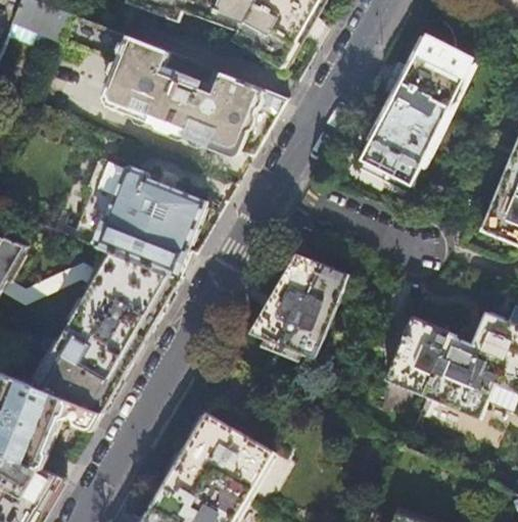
[(0,41),(8,20),(17,0),(0,0),(0,41)]
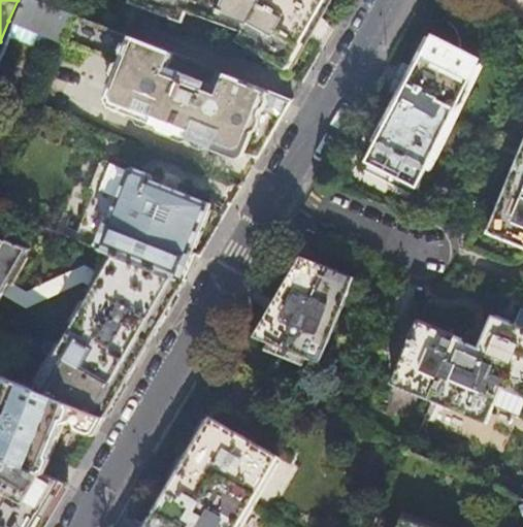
[(54,7),(35,0),(18,0),(8,21),(116,63),(102,98),(106,105),(132,117),(135,122),(142,125),(150,123),(190,139),(193,144),(199,147),(204,144),(231,156),(238,152),(243,155),(244,154),(253,157),(262,141),(286,100),(54,7)]
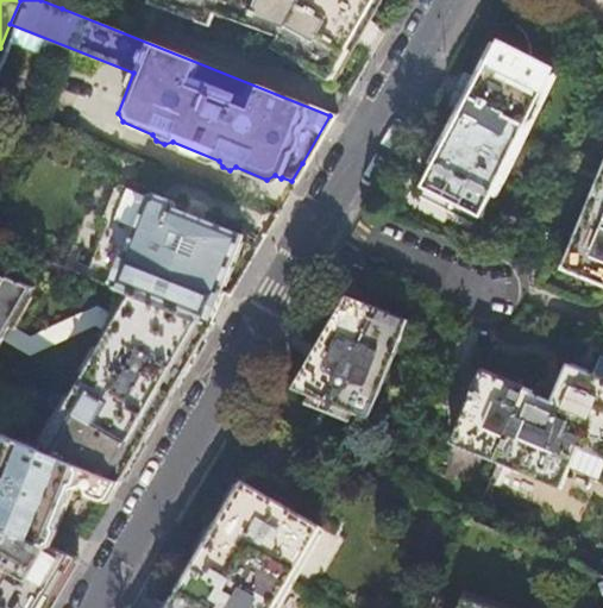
[(144,0),(144,1),(203,24),(208,11),(272,36),(267,48),(321,79),(339,48),(366,0),(144,0)]
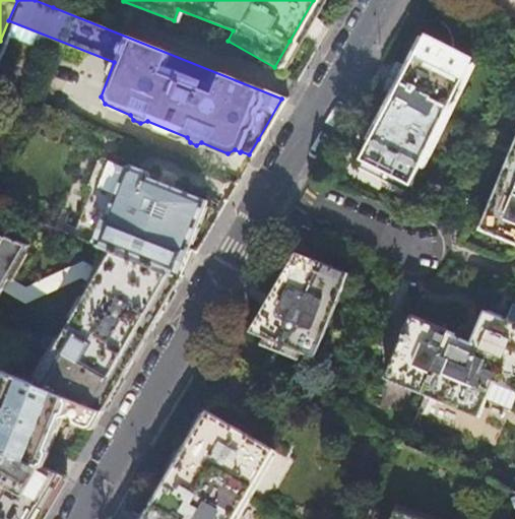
[(409,184),(473,58),(423,31),(389,95),(358,157),(409,184)]
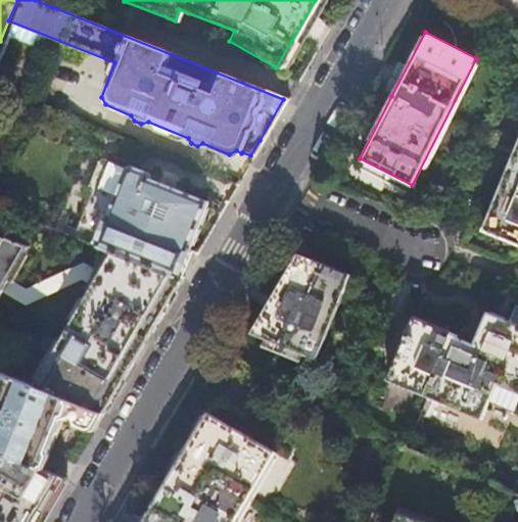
[(517,139),(512,155),(482,230),(517,244),(517,139)]
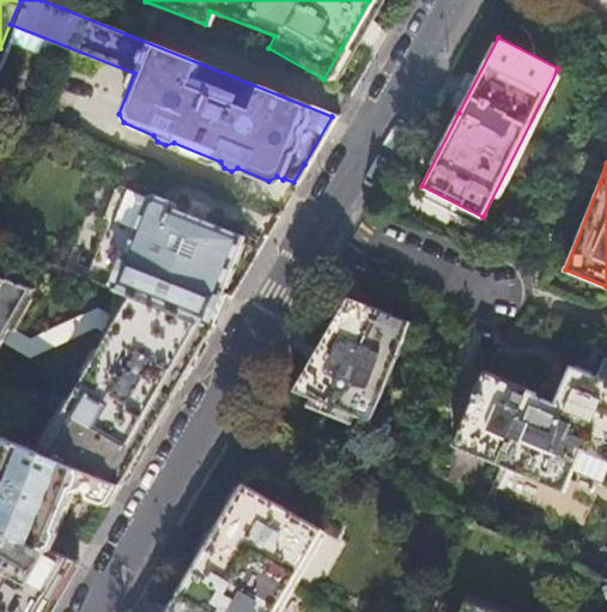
[(114,183),(77,276),(126,295),(202,326),(217,290),(216,289),(223,271),(237,236),(170,208),(170,205),(169,203),(147,194),(144,195),(114,183)]
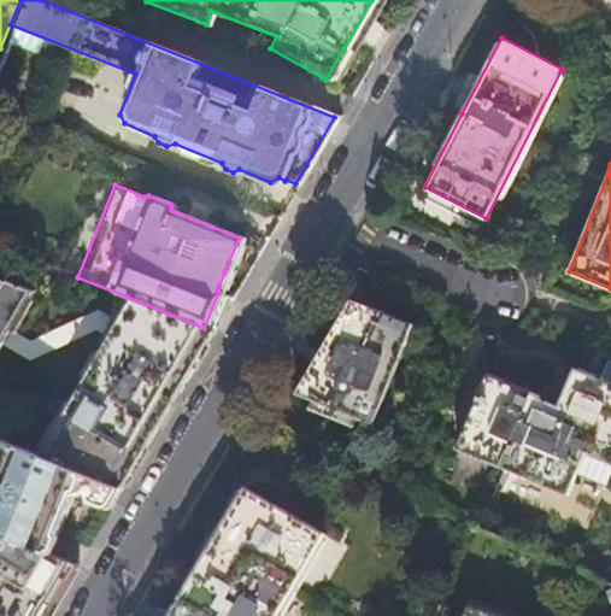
[(0,335),(27,291),(0,277),(0,335)]
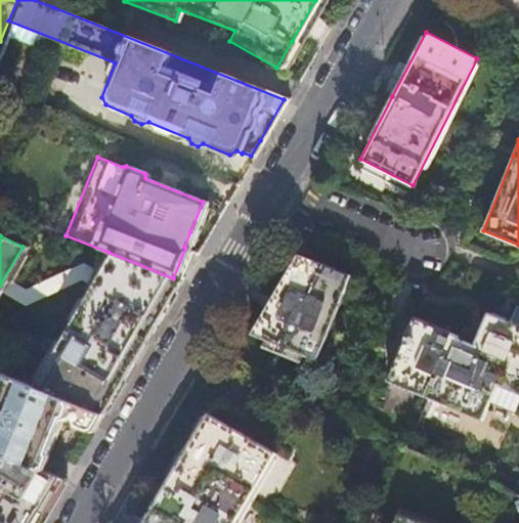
[(173,278),(107,252),(30,385),(98,413),(119,379),(160,309),(177,280),(173,278)]
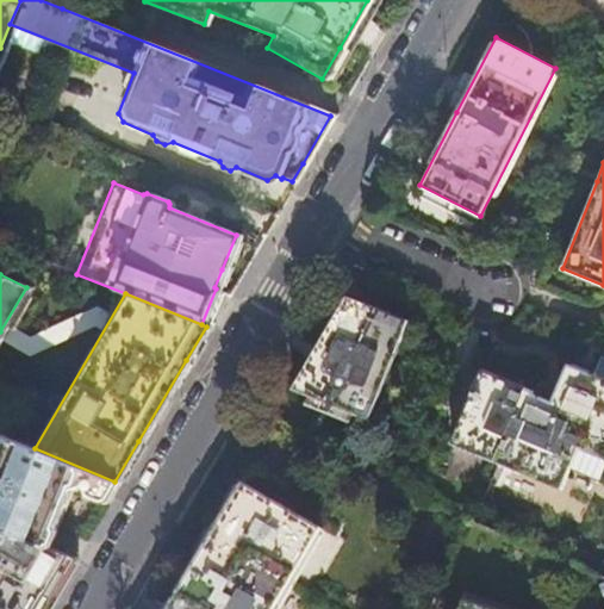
[(366,418),(405,321),(343,296),(310,353),(291,385),(328,402),(325,404),(331,406),(332,404),(366,418)]
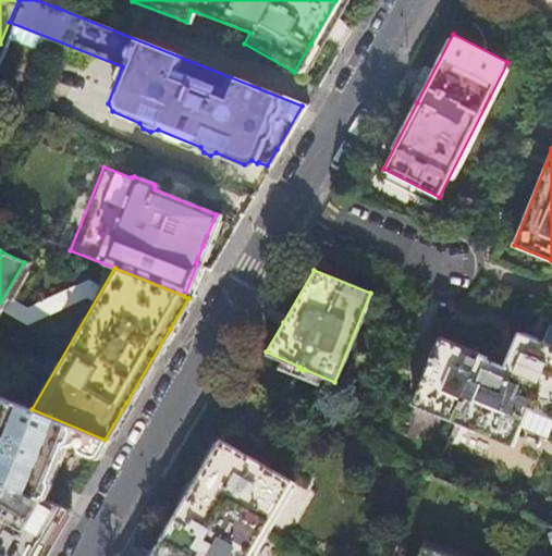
[(406,404),(507,446),(524,407),(551,419),(551,417),(551,326),(547,325),(539,342),(514,331),(500,362),(467,349),(434,336),(406,404)]
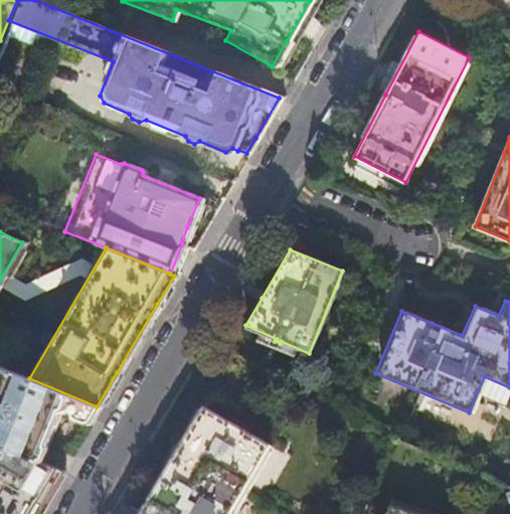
[(0,446),(35,461),(46,434),(55,414),(65,410),(68,418),(81,424),(88,422),(97,406),(29,378),(2,367),(0,372),(0,446)]
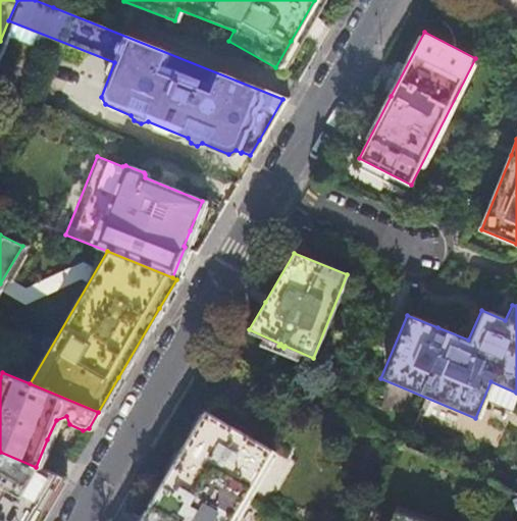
[(229,520),(273,452),(207,412),(147,511),(141,520),(229,520)]
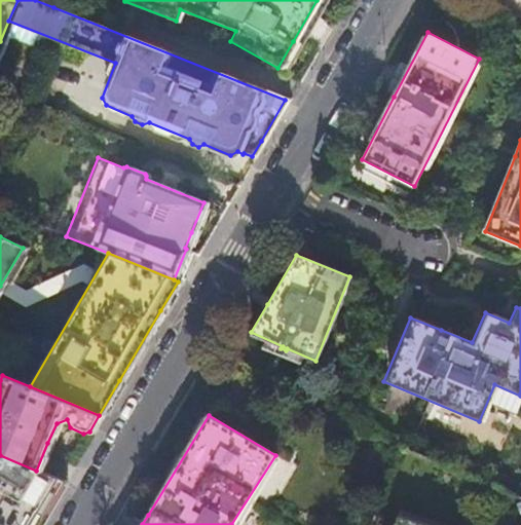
[(61,481),(36,471),(0,455),(0,524),(33,524),(40,515),(61,481)]
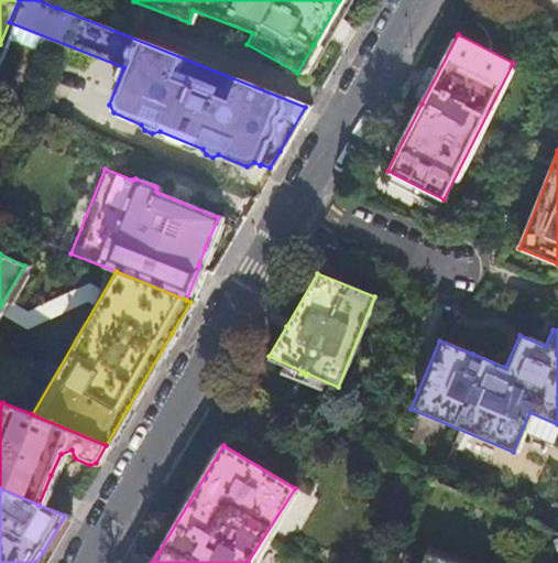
[(457,562),(427,552),(422,562),(457,562)]
